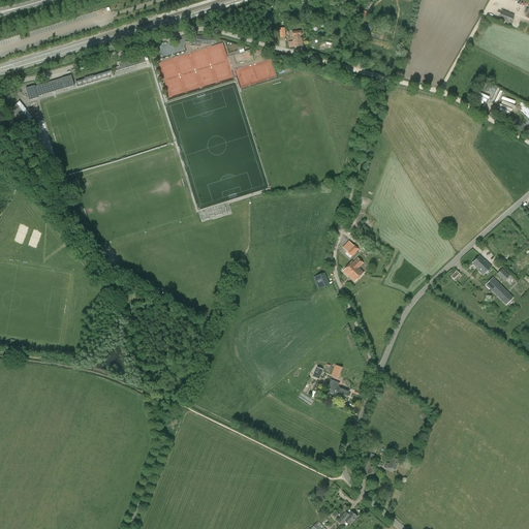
[(268,21),(274,19),(272,9),(266,10),(268,21)]
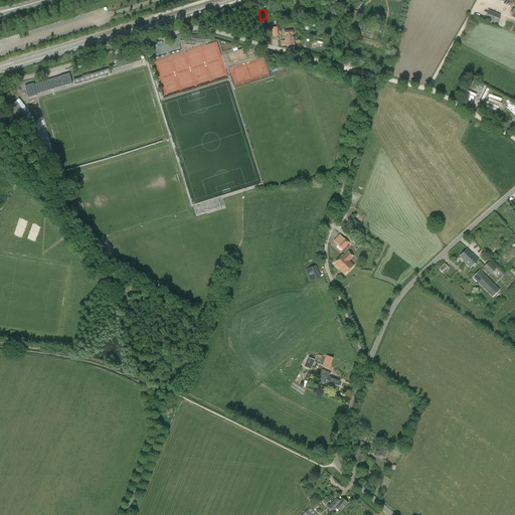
[(486,18),(497,23),(500,15),(489,10),(486,18)]
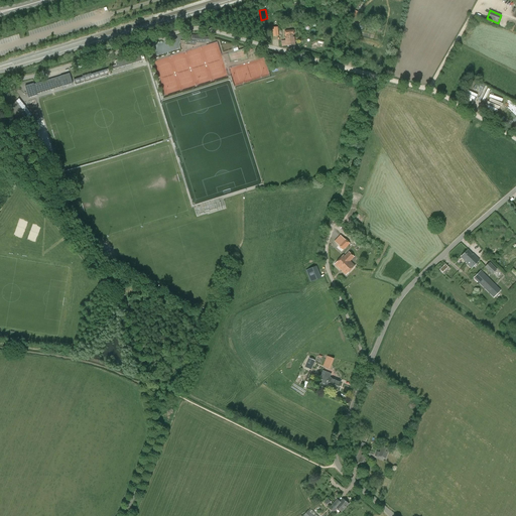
[(285,39),(285,41),(281,41),(282,46),(295,45),(294,38),(293,30),(284,31),(285,39)]
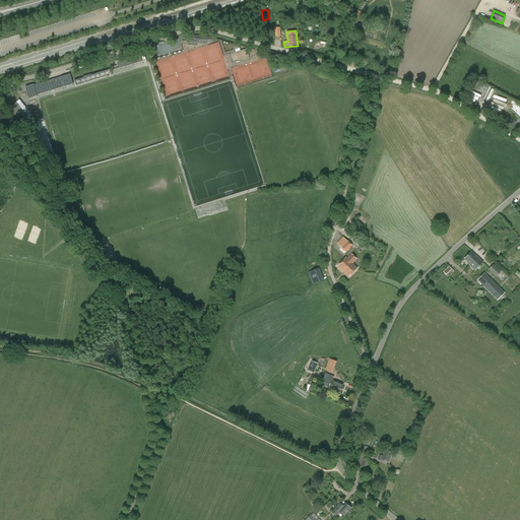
[(207,44),(207,43),(211,43),(212,38),(207,38),(207,37),(191,36),(191,38),(186,38),(186,45),(197,46),(197,44),(207,44)]
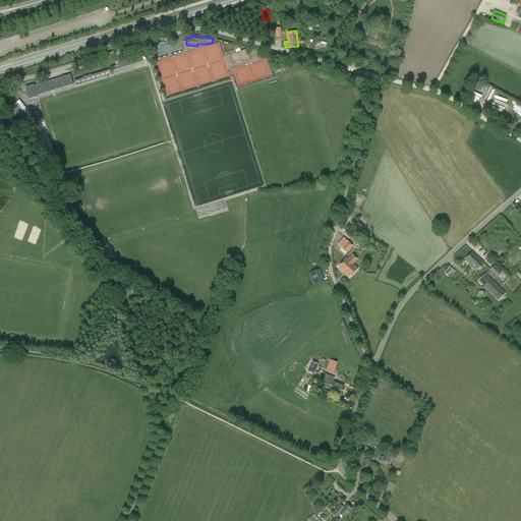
[(116,62),(117,66),(114,67),(115,70),(118,69),(136,64),(143,62),(141,54),(116,62)]
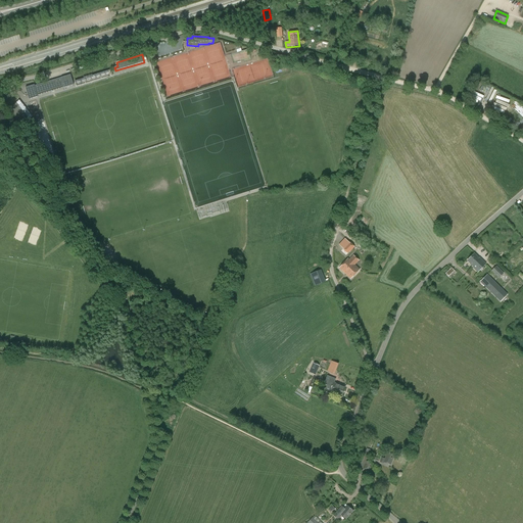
[(38,96),(74,85),(70,75),(35,86),(34,85),(26,88),(29,99),(38,97),(38,96)]
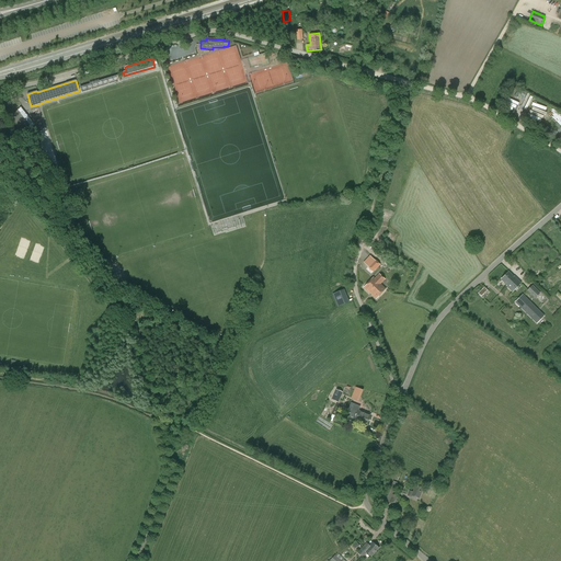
[(516,91),(522,93),(523,91),(516,87),(515,89),(513,87),(508,94),(513,98),(516,91)]
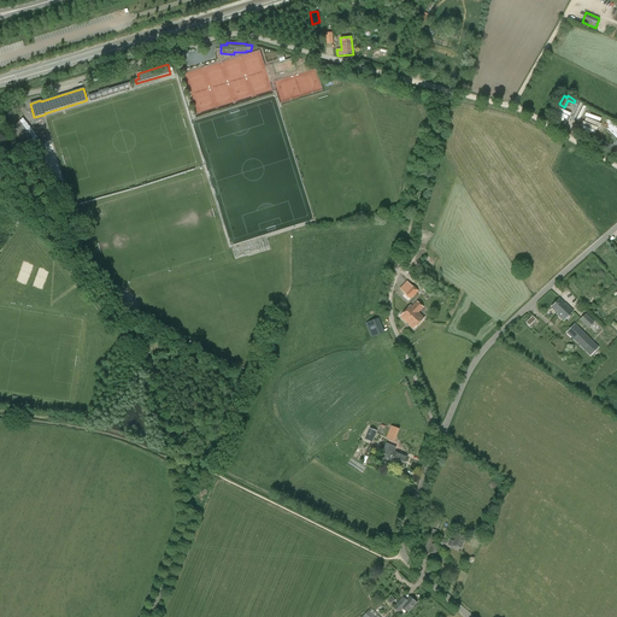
[(27,122),(22,125),(19,122),(10,128),(19,139),(17,141),(23,150),(28,146),(33,152),(37,147),(33,142),(35,140),(37,137),(27,122)]
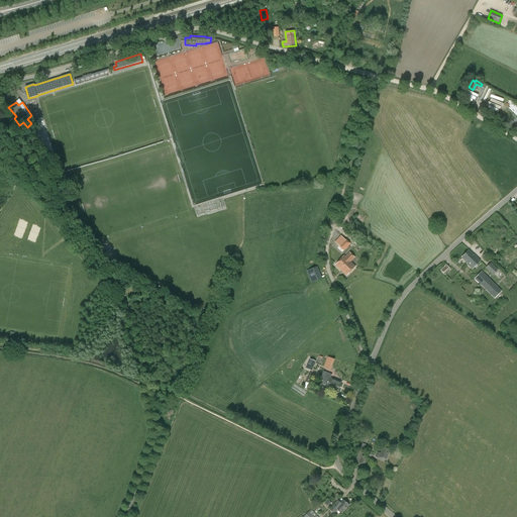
[(60,199),(68,193),(64,187),(55,193),(60,199)]
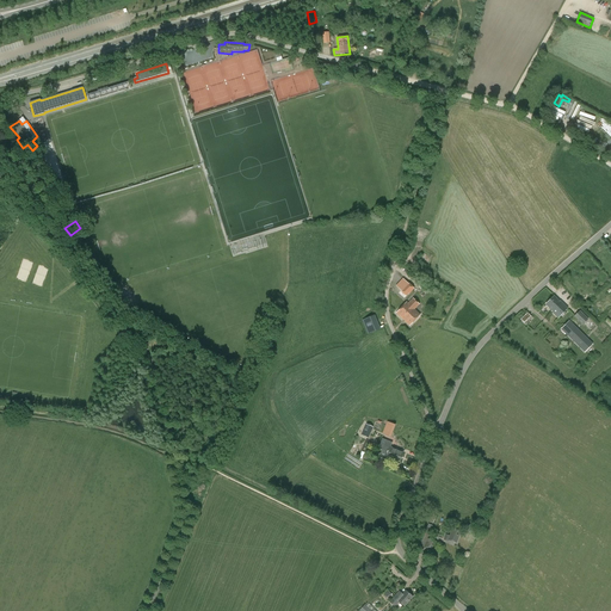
[(394,290),(401,298),(413,285),(406,277),(394,290)]
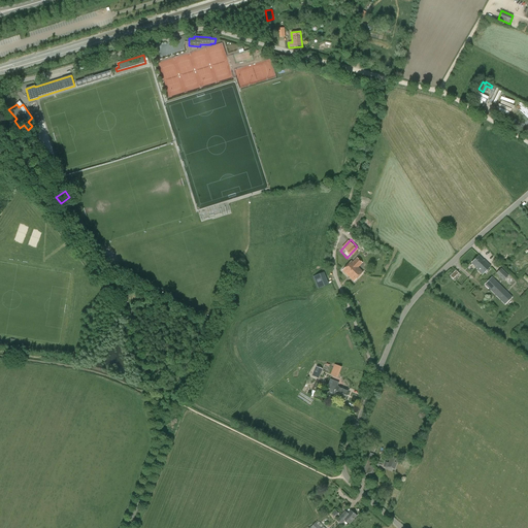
[(490,266),(484,261),(479,256),(471,263),(477,269),(476,269),(482,274),(490,266)]
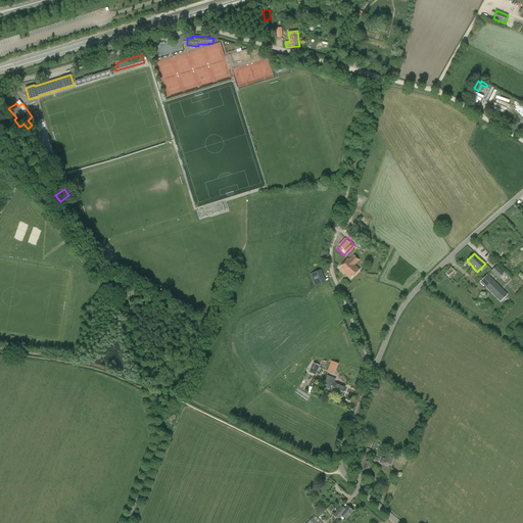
[(347,258),(339,268),(341,270),(350,279),(359,270),(360,270),(353,265),(358,259),(353,255),(348,259),(347,259),(348,258),(347,258)]
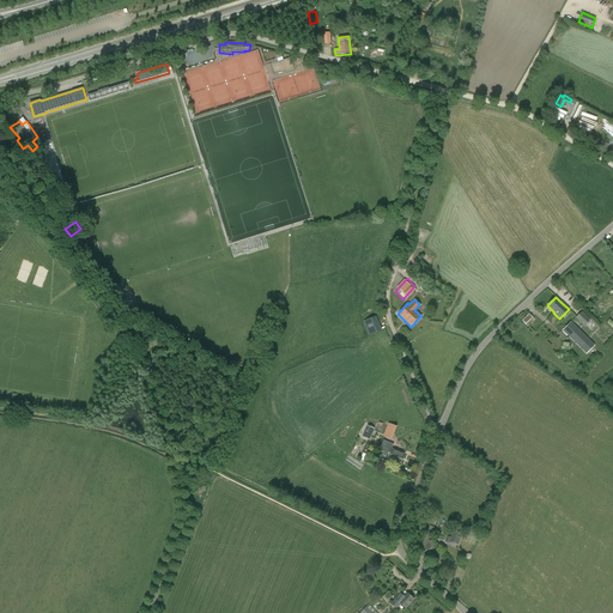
[(575,319),(584,327),(590,321),(582,311),(575,319)]
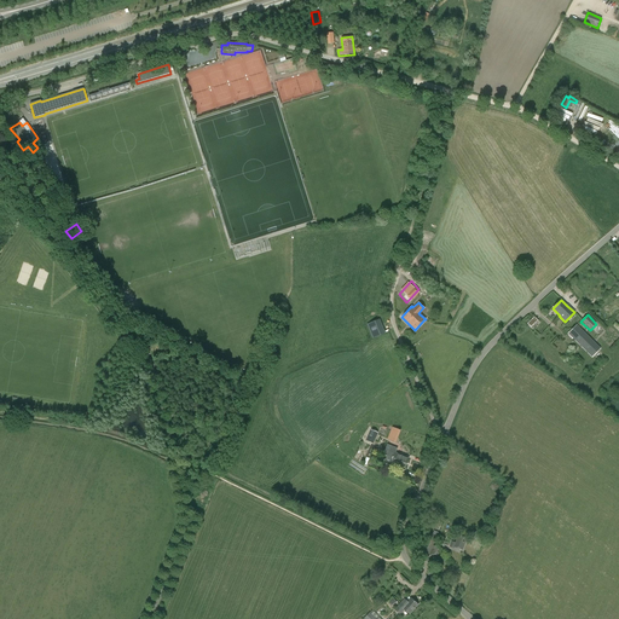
[(372,339),(385,334),(380,319),(366,324),(372,339)]
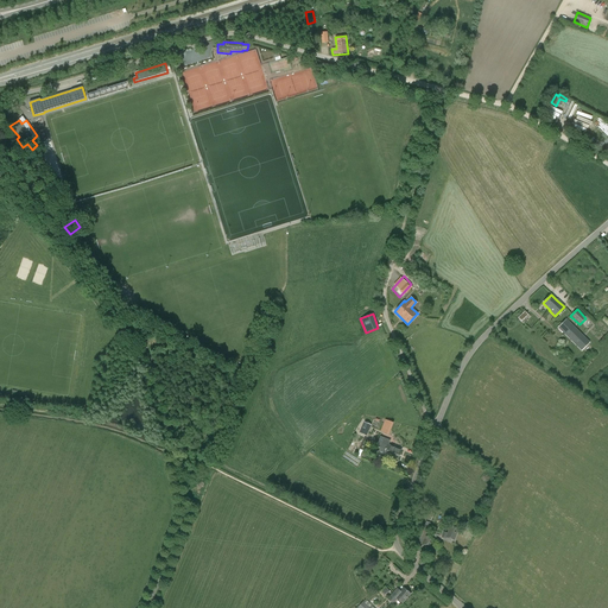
[(567,321),(558,328),(582,350),(589,342),(567,321)]
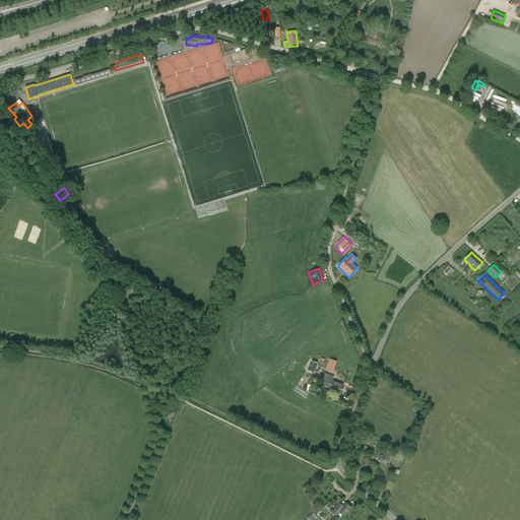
[(329,359),(327,370),(334,372),(337,361),(329,359)]
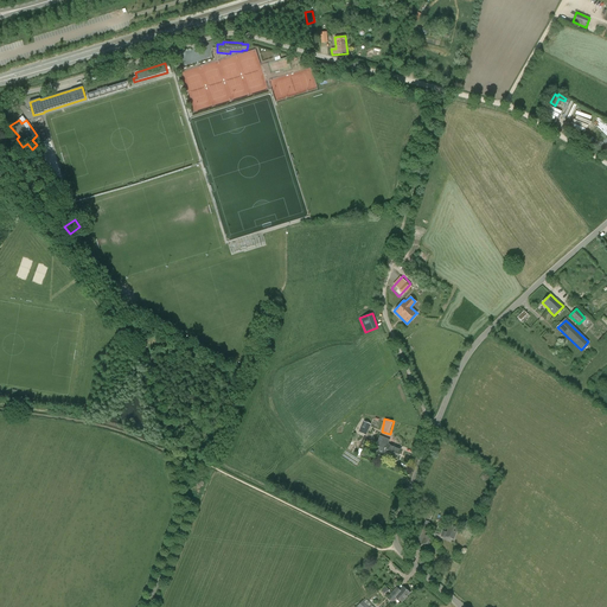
[(365,435),(371,425),(363,421),(360,429),(358,428),(357,430),(359,432),(358,433),(365,435)]
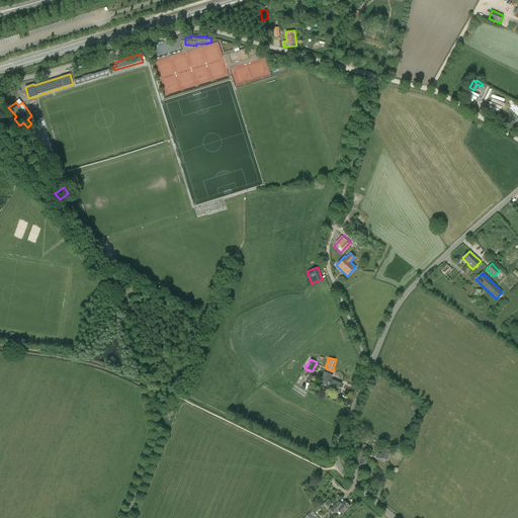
[(342,383),(331,379),(332,375),(324,372),(321,380),(325,381),(323,386),(326,387),(338,393),(342,383)]
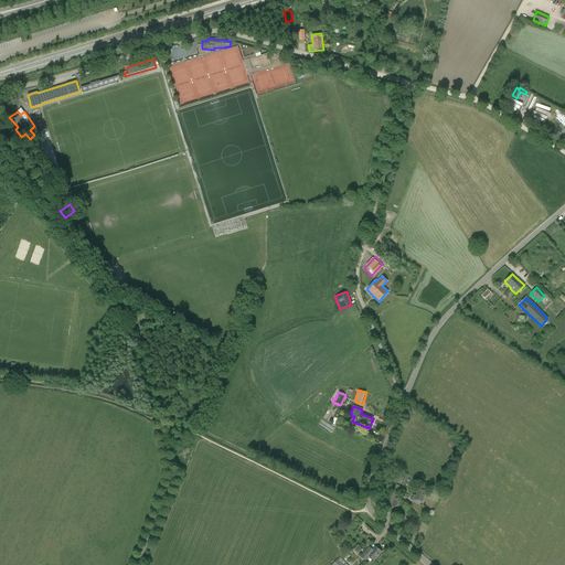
[(400,487),(404,477),(397,473),(392,483),(400,487)]
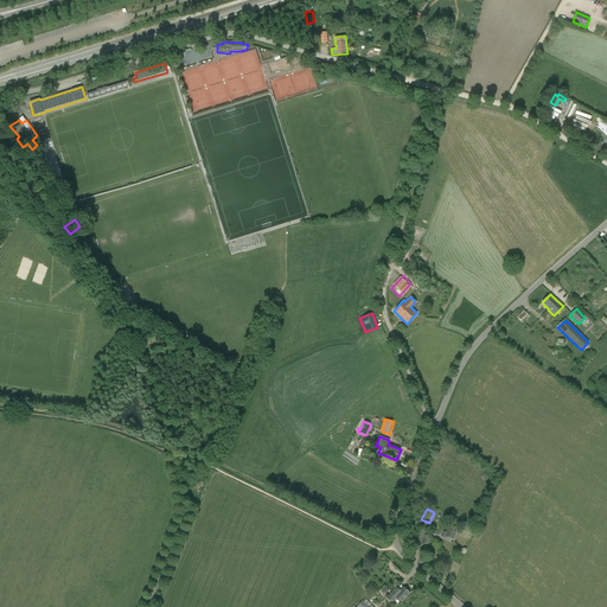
[(449,524),(447,532),(442,531),(441,536),(445,538),(446,537),(453,540),(458,528),(449,524)]
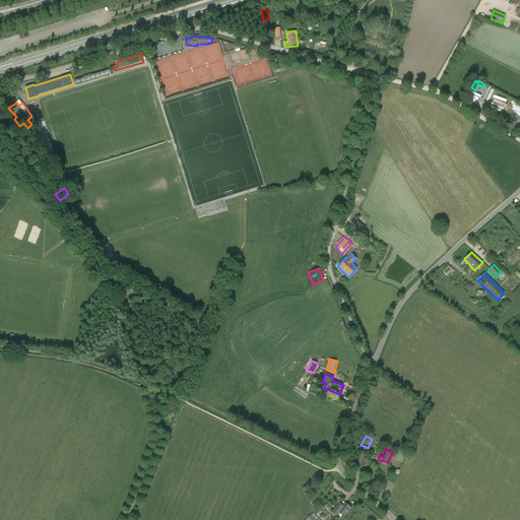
[(368,462),(363,460),(361,466),(369,469),(372,461),(369,460),(368,462)]
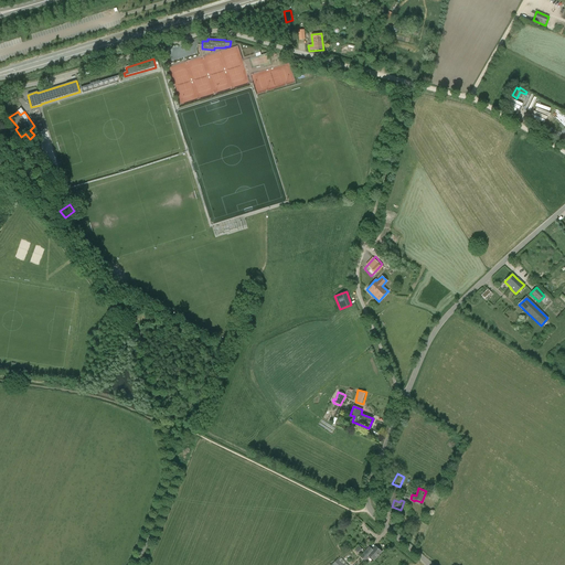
[(375,546),(372,550),(369,546),(360,557),(365,562),(370,557),(373,561),(381,552),(375,546)]
